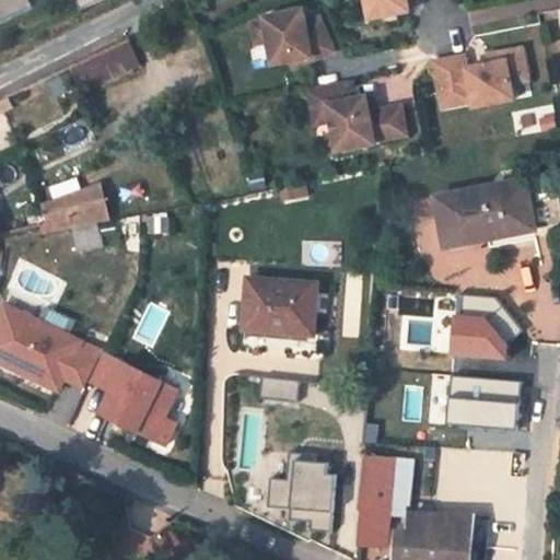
[(0,0),(0,22),(35,6),(33,0),(78,0),(83,9),(101,0),(0,0)]
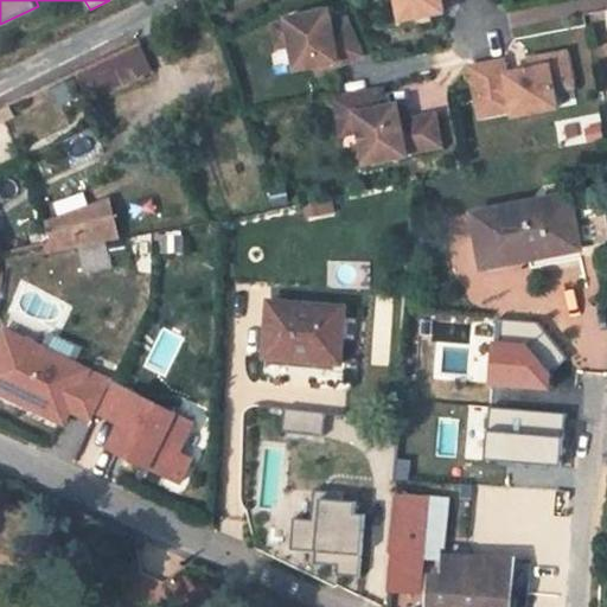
[(395,0),(400,21),(443,12),(441,0),(395,0)]
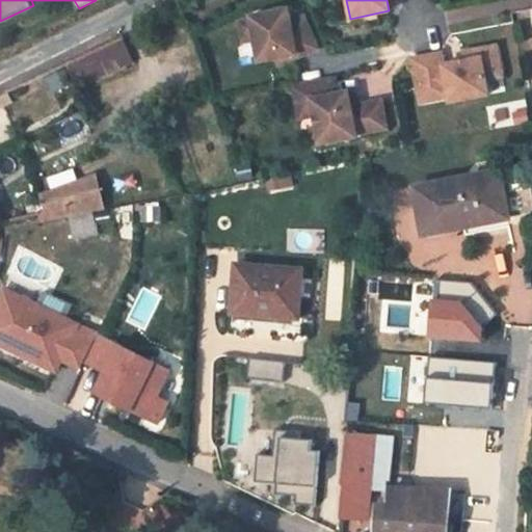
[(290,23),(288,9),(250,17),(251,20),(255,40),(259,62),(276,59),(295,55),(296,58),(317,49),(303,18),(290,23)]
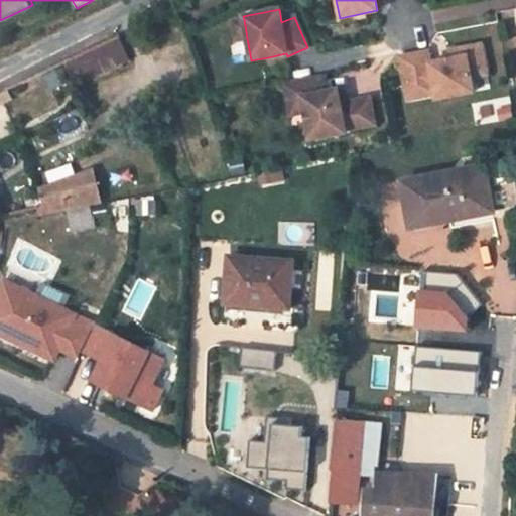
[(247,38),(244,19),(232,21),(236,41),(247,38)]
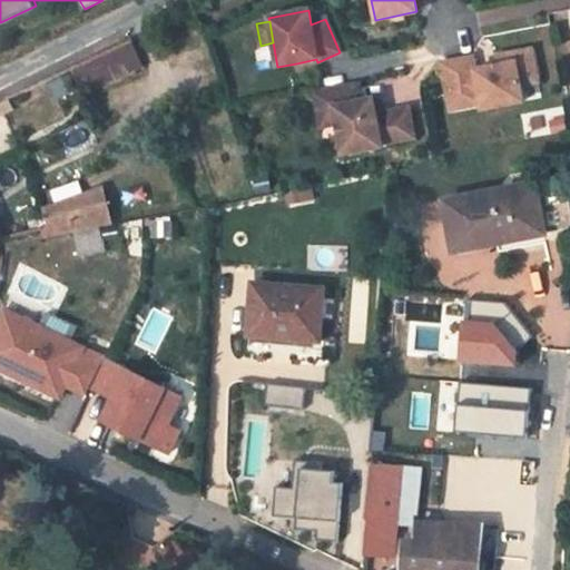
[(144,67),(131,39),(70,68),(79,87),(82,95),(144,67)]
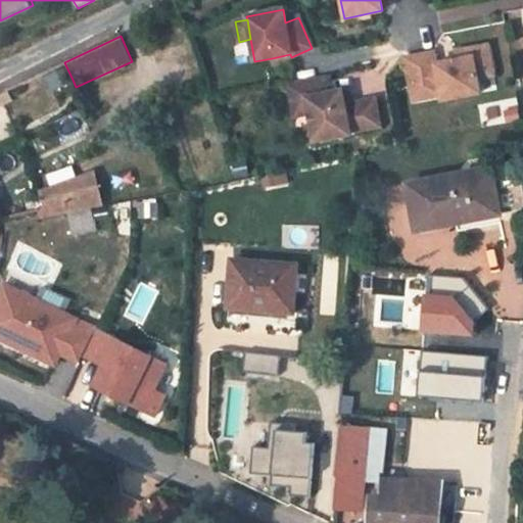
[(493,76),(488,45),(465,50),(466,58),(457,60),(436,64),(434,52),(405,58),(410,87),(438,82),(440,96),(441,101),(480,93),(477,79),(493,76)]
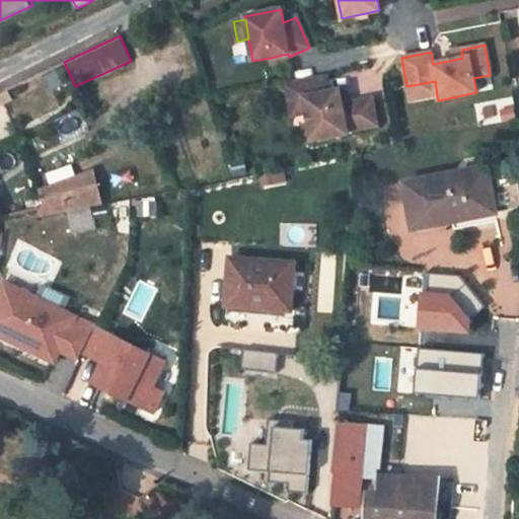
[(462,58),(461,50),(451,51),(453,60),(462,58)]
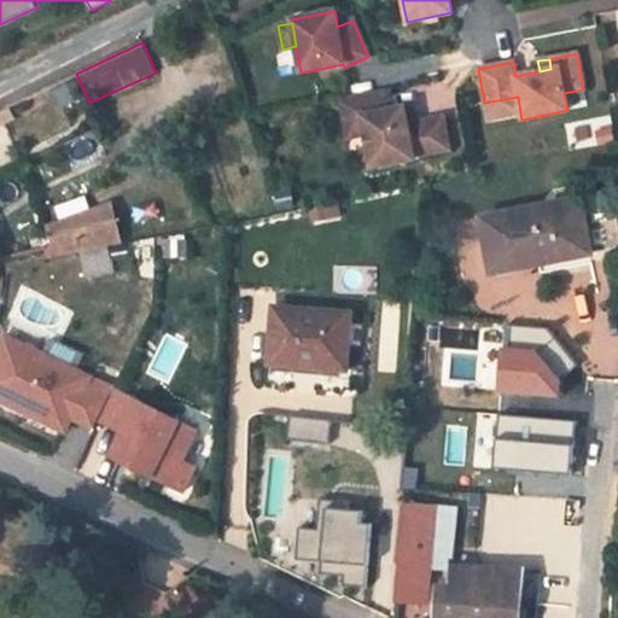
[(343,64),(321,69),(325,76),(344,68),(343,64)]
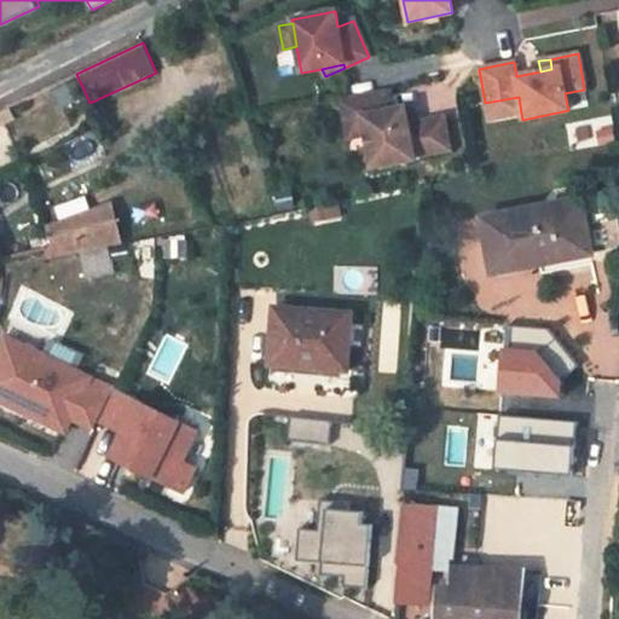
[(86,94),(76,74),(62,81),(71,102),(86,94)]
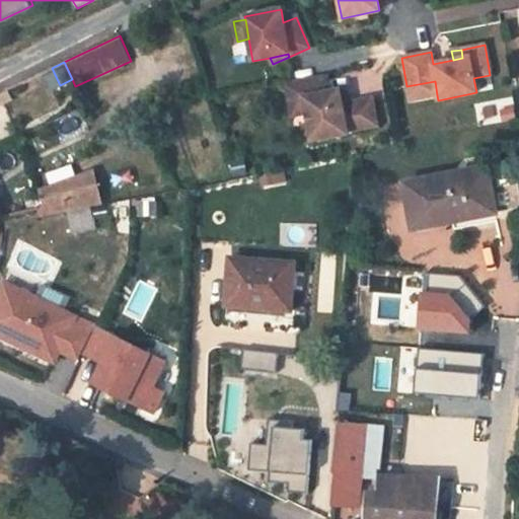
[(329,91),(327,76),(318,78),(321,93),(329,91)]
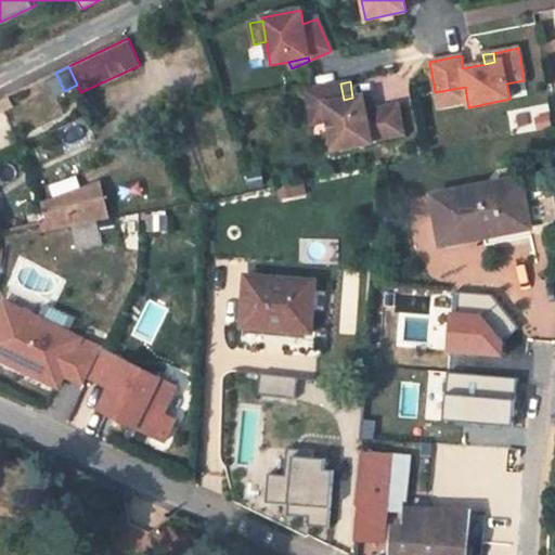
[(366,111),(363,95),(352,98),(344,100),(340,84),(307,90),(310,107),(325,105),(328,120),(334,152),(372,144),(372,140),(403,134),(398,105),(366,111)]
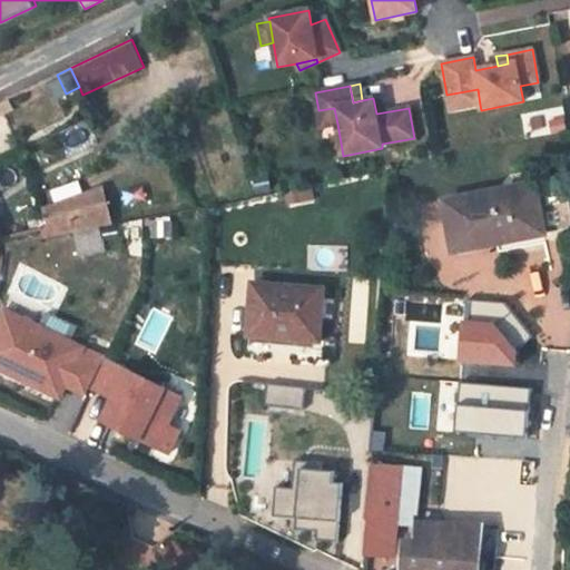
[(478,89),(446,95),(450,110),(480,105),(478,89)]
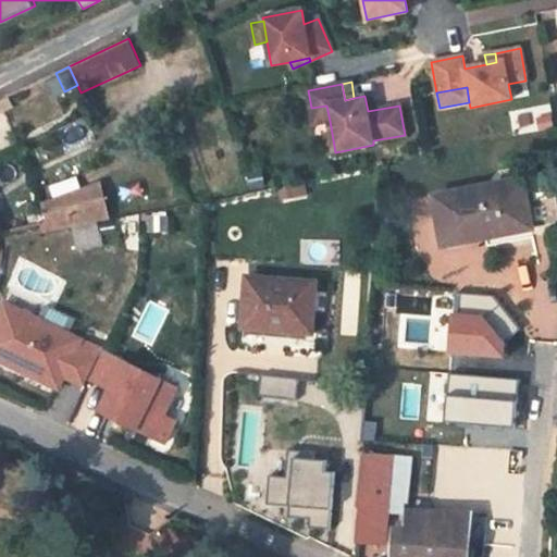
[(0,110),(10,106),(4,96),(0,97),(0,110)]
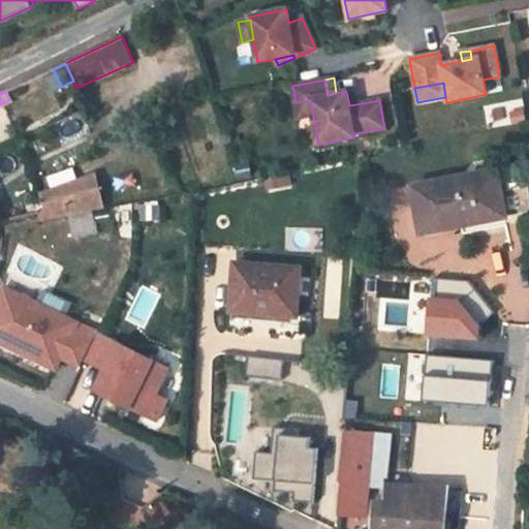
[(313,115),(310,100),(296,102),(298,118),(313,115)]
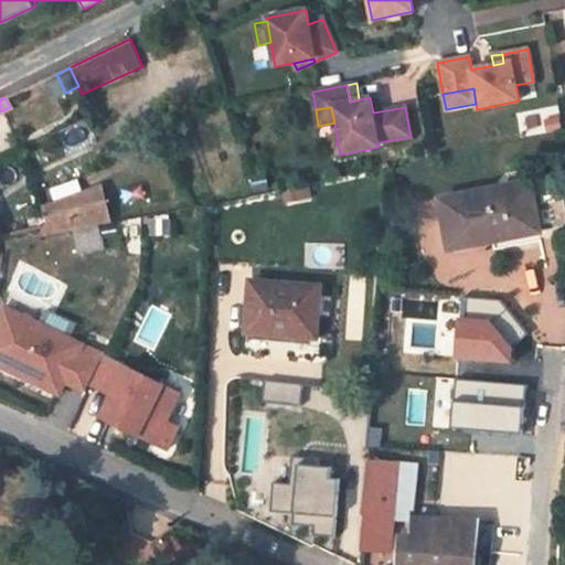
[(168,134),(164,123),(158,125),(161,136),(168,134)]
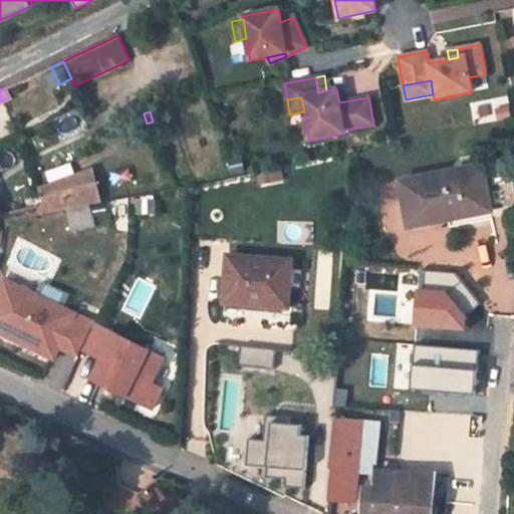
[(147,123),(144,113),(133,117),(137,133),(148,130),(147,123)]
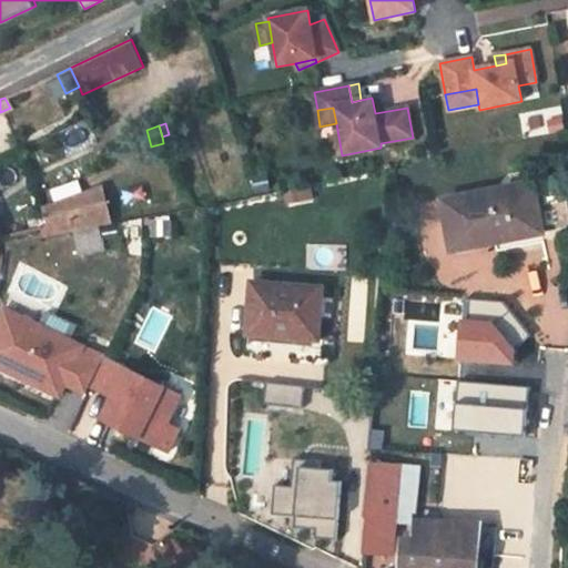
[(416,160),(430,156),(429,149),(415,152),(416,160)]
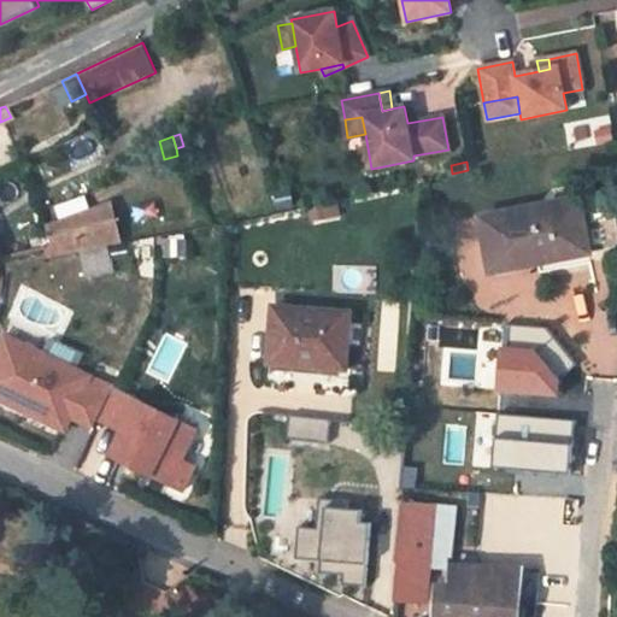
[(418,184),(395,188),(398,203),(422,198),(418,184)]
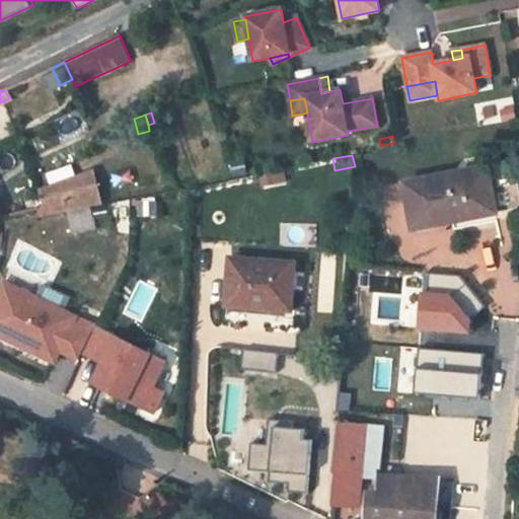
[(76,177),(72,165),(47,173),(51,188),(76,177)]
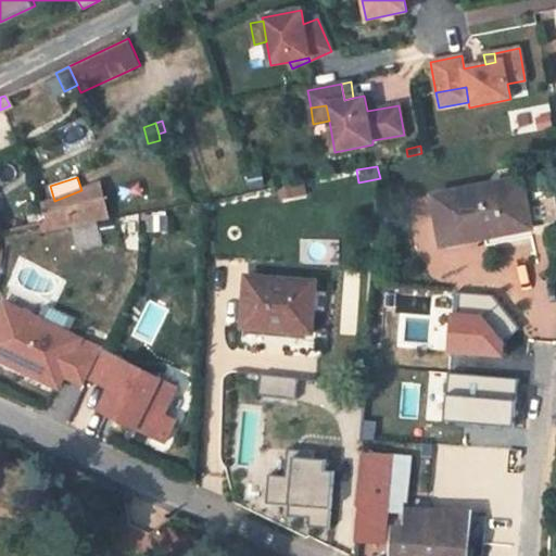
[(522,179),(433,197),(443,245),(532,228),(522,179)]
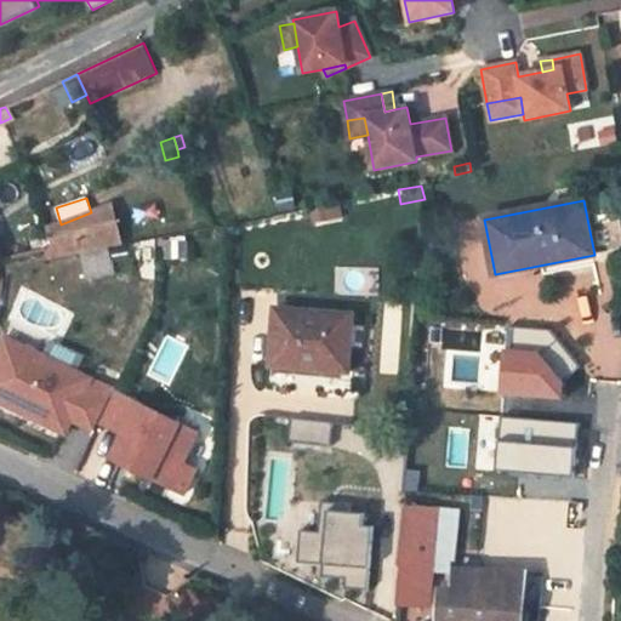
[(340,204),(312,210),(314,223),(342,217),(340,204)]
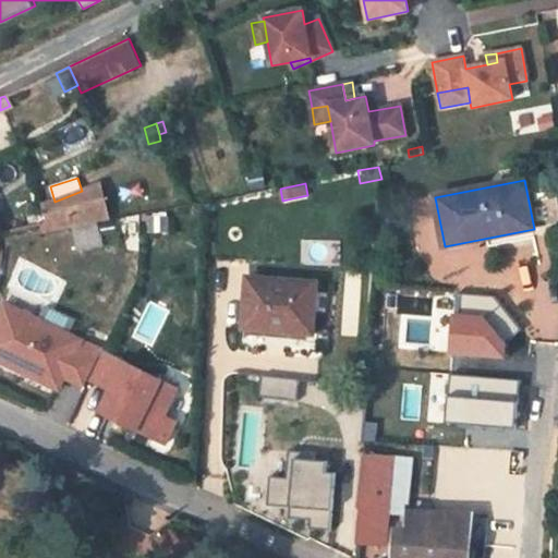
[(110,220),(101,184),(82,191),(55,202),(43,206),(51,231),(110,220)]
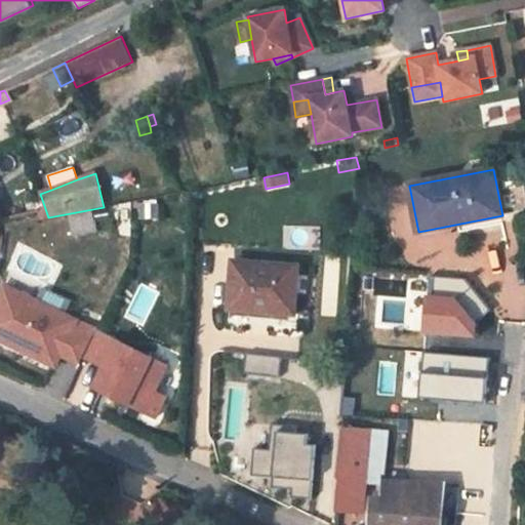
[(93,212),(70,216),(73,236),(96,232),(93,212)]
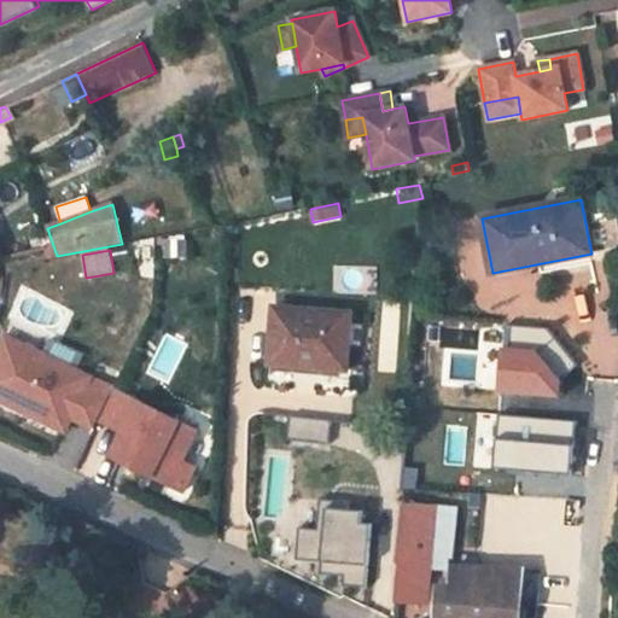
[(299,309),(275,308),(270,363),(347,368),(351,313),(326,312),(325,319),(299,316),(299,309)]
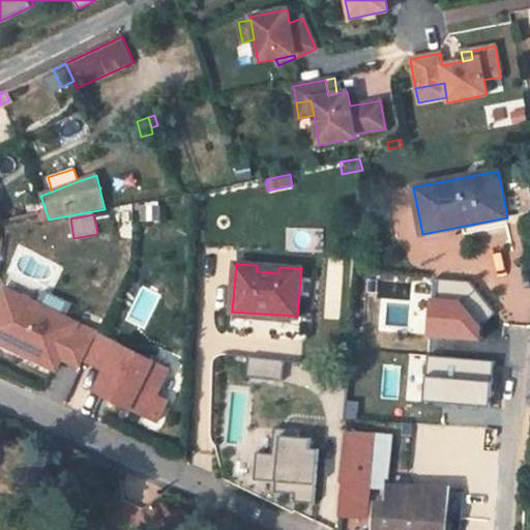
[(0,295),(0,342),(23,354),(25,349),(35,354),(33,359),(56,371),(62,358),(79,325),(65,318),(71,305),(42,292),(36,304),(3,288),(0,295)]
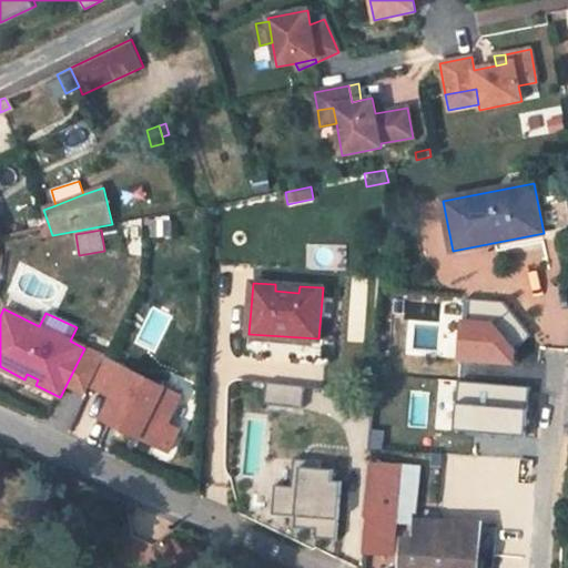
[(67,384),(87,394),(104,358),(84,348),(67,384)]
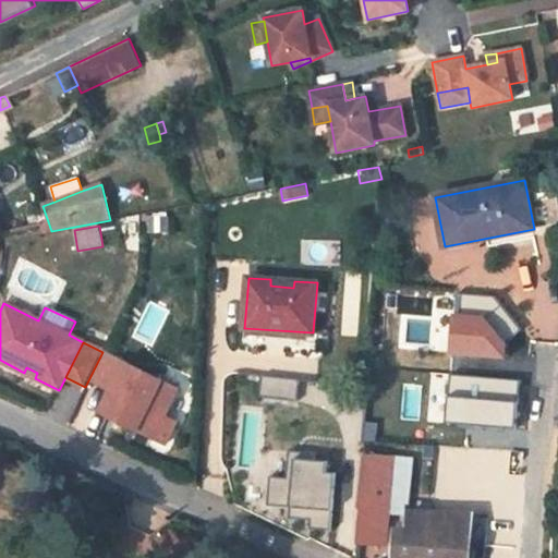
[(179,388),(104,352),(89,380),(111,391),(108,397),(123,403),(116,420),(167,445),(178,422),(166,415),(179,388)]
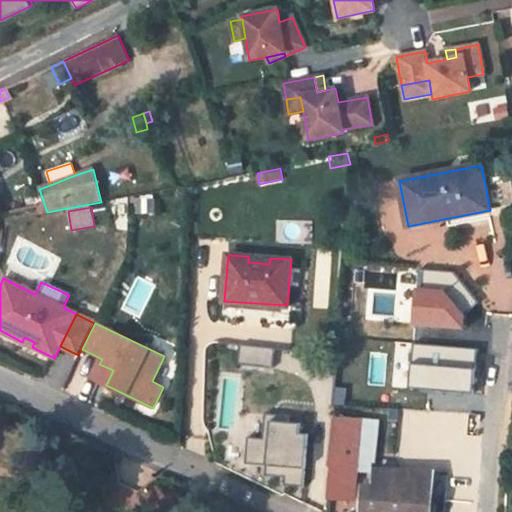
[(24,337),(22,342),(32,347),(34,342),(24,337)]
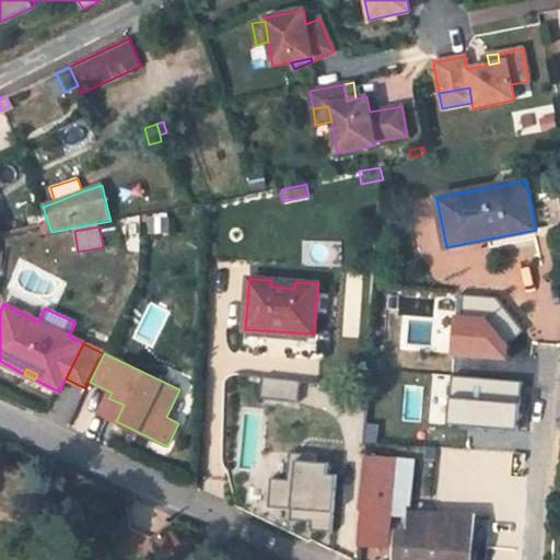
[(301,381),(263,376),(260,398),(299,403),(301,381)]
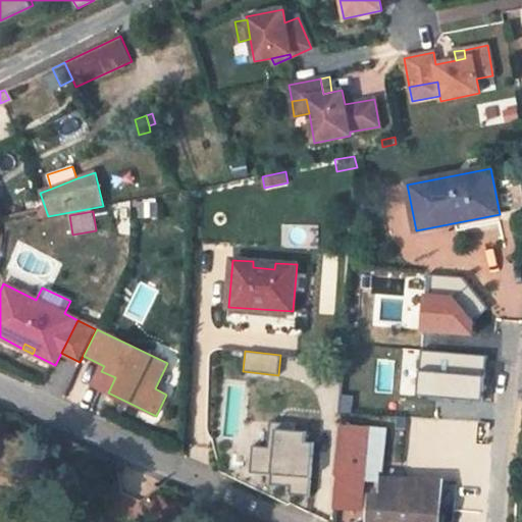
[(170,367),(160,387),(171,394),(181,373),(170,367)]
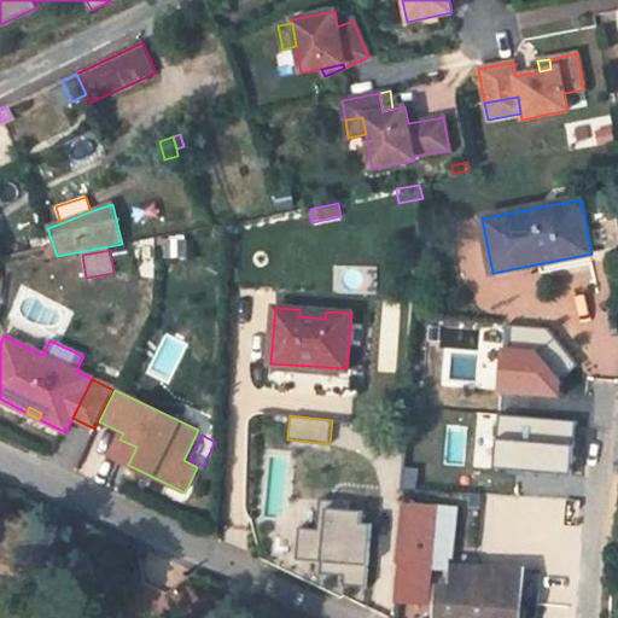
[(136,447),(120,439),(111,456),(128,465),(136,447)]
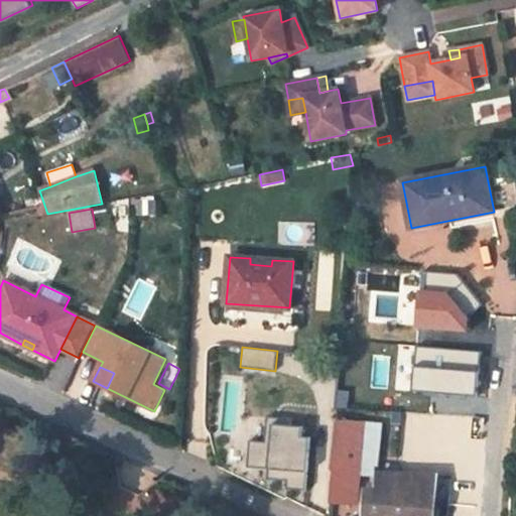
[(262,423),(261,441),(246,440),(244,467),(265,469),(264,479),(283,481),(282,489),(302,490),(306,437),(298,436),(299,426),(287,425),(287,419),(276,418),(275,424),(262,423)]
